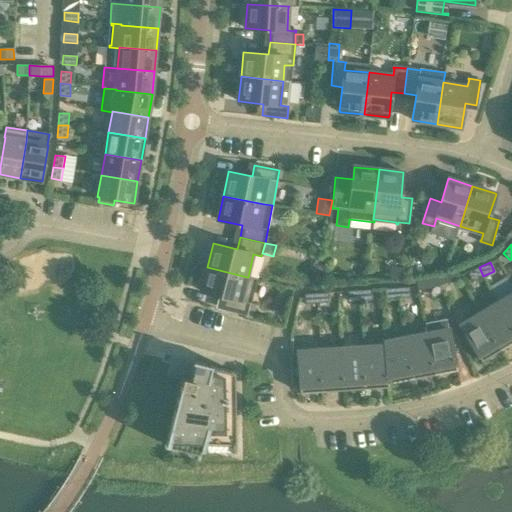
[(247,277),(207,267),(201,291),(225,297),(222,308),(247,314),(249,303),(252,304),(252,302),(250,302),(255,280),(258,281),(258,279),(248,277),(247,277)]
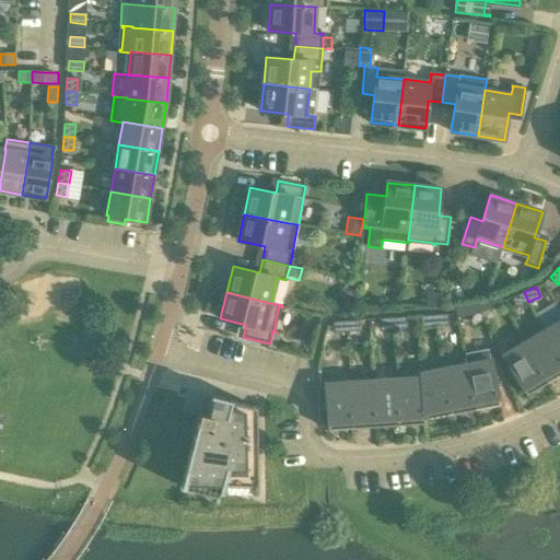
[(528,302),(524,292),(512,298),(516,307),(528,302)]
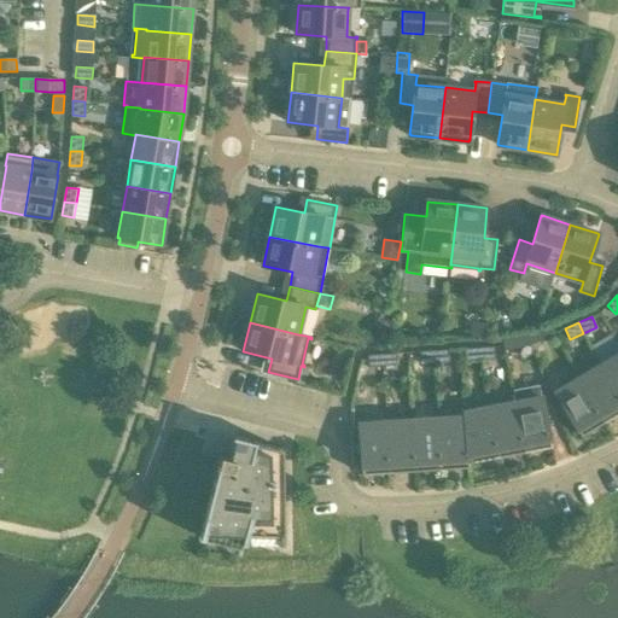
[(542,330),(528,333),(530,344),(544,342),(542,330)]
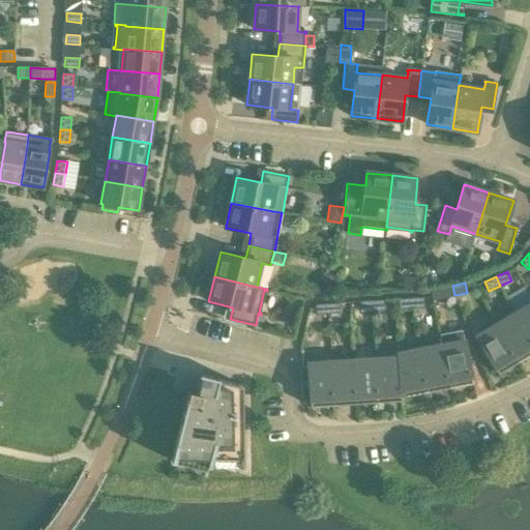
[(454,295),(452,286),(440,289),(443,298),(454,295)]
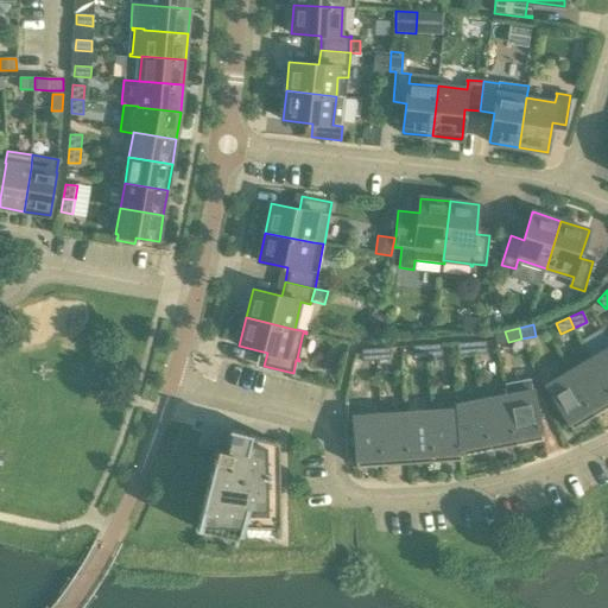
[(505,331),(495,334),(498,344),(508,342),(505,331)]
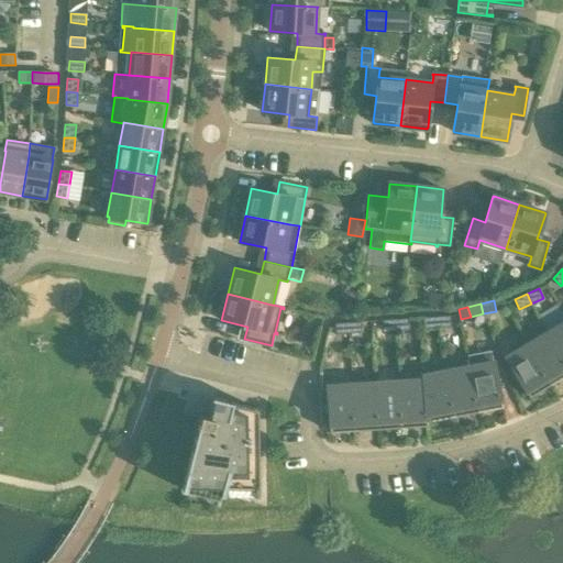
[(438,317),(439,328),(452,327),(451,316),(438,317)]
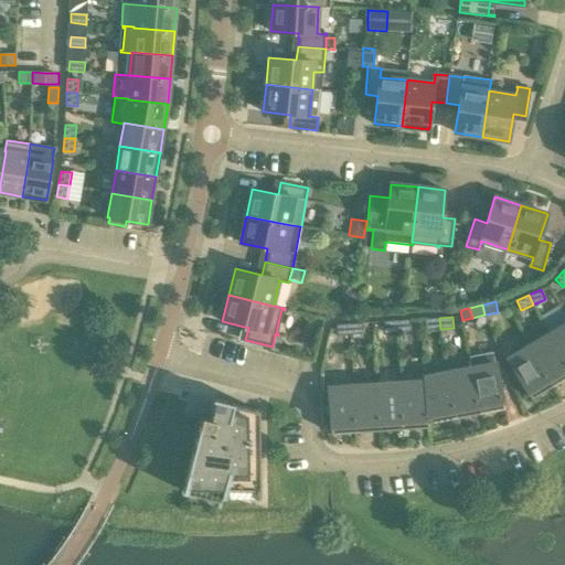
[(440,329),(439,318),(426,319),(427,330),(440,329)]
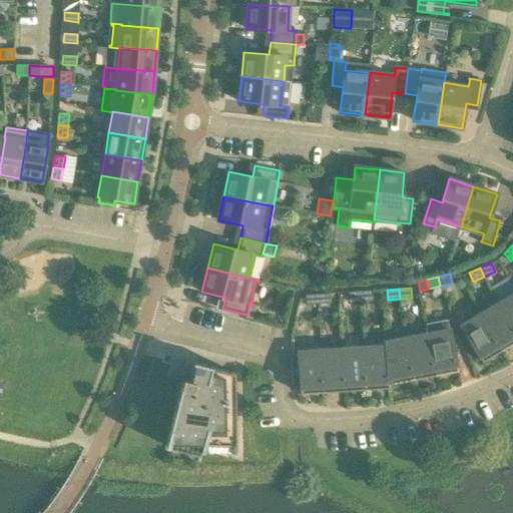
[(362,301),(361,291),(349,292),(350,302),(362,301)]
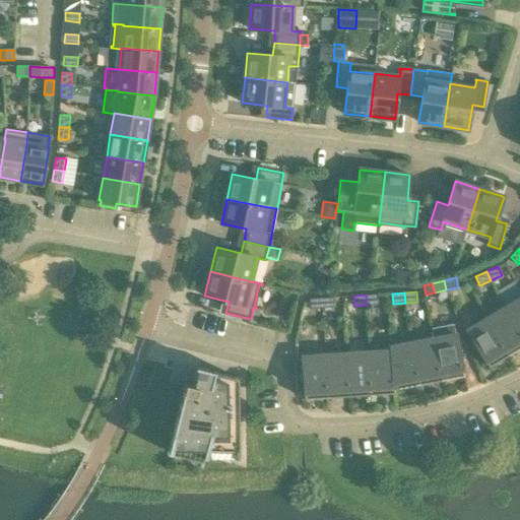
[(378,295),(366,295),(367,305),(379,305),(378,295)]
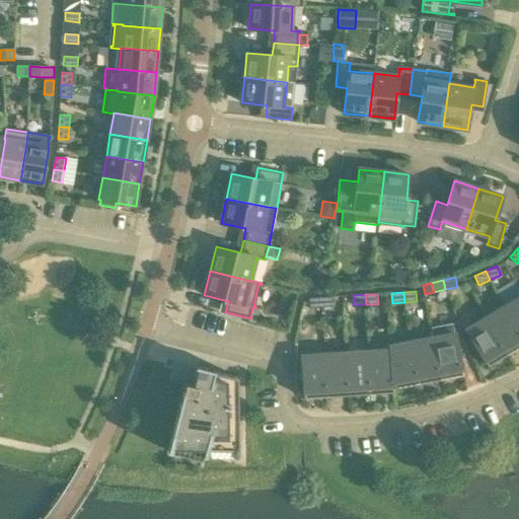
[(321,307),(321,297),(309,298),(309,308),(321,307)]
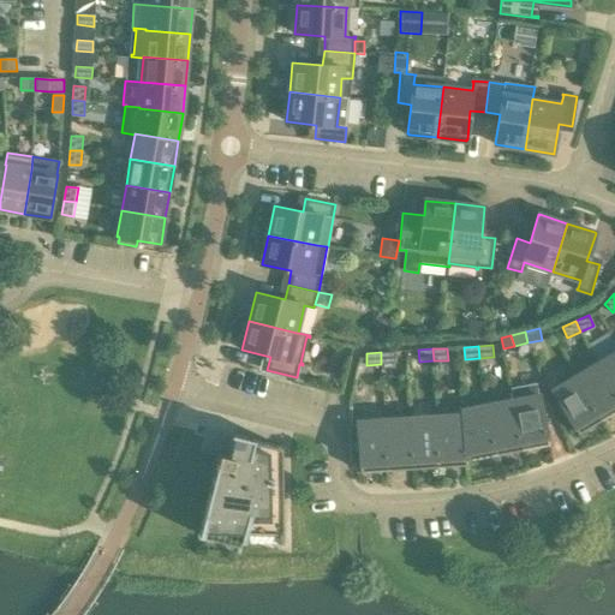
[(381,352),(381,364),(395,364),(395,352),(381,352)]
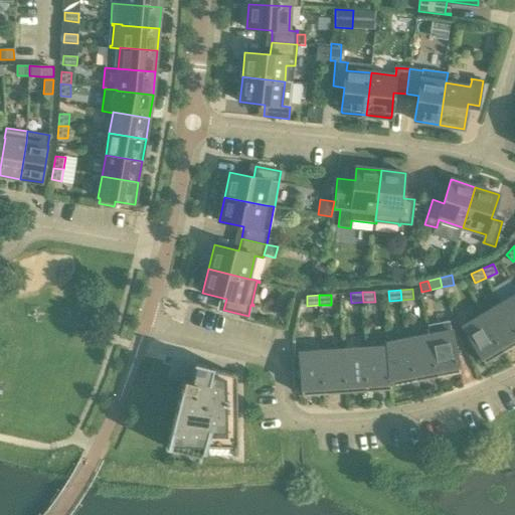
[(514,295),(501,304),(514,327),(514,295)]
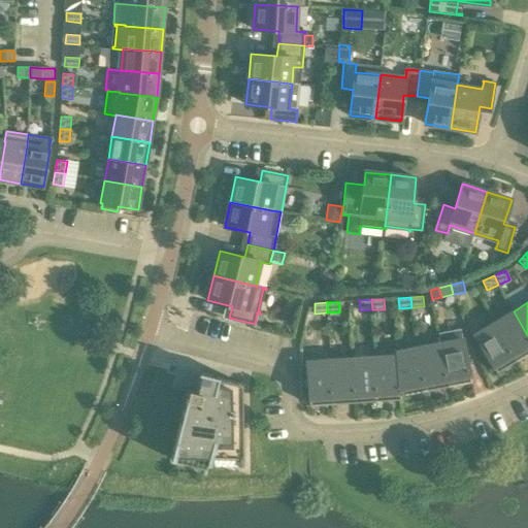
[(527,335),(514,311),(495,323),(515,357),(516,360),(527,354),(525,351),(527,349),(527,335)]
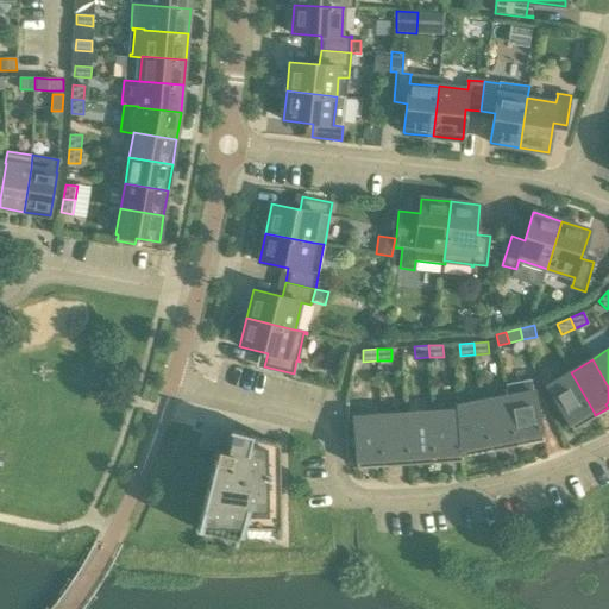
[(594,412),(571,372),(548,385),(548,387),(573,429),(585,421),(583,418),(594,412)]
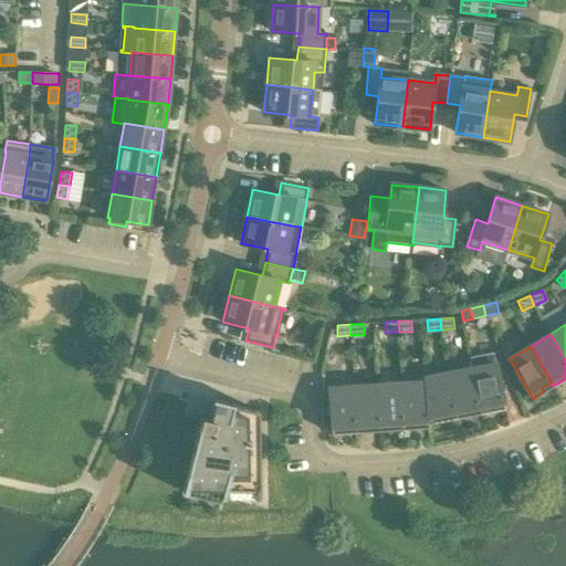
[(496,364),(495,364),(493,353),(470,358),(472,368),(480,410),(480,413),(493,411),(492,407),(504,405),(496,364)]
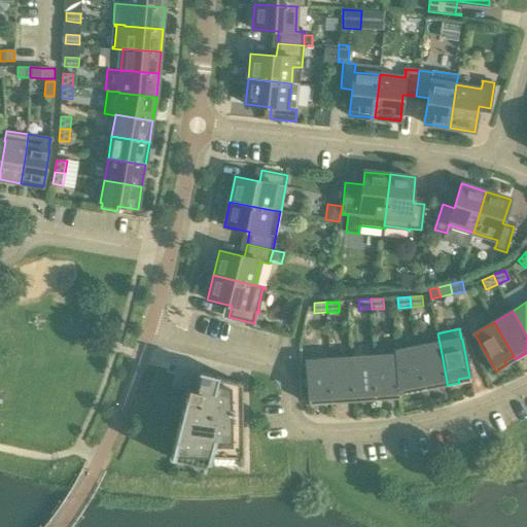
[(447,382),(440,343),(418,347),(425,386),(424,386),(425,389),(437,387),(436,384),(447,382)]
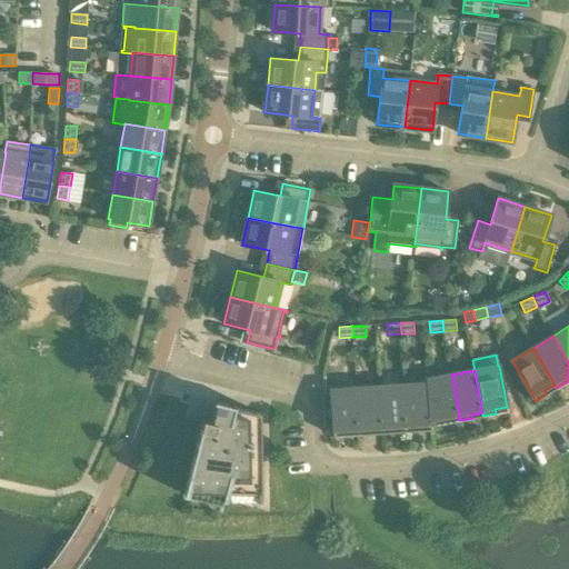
[(459,417),(451,375),(427,379),(427,383),(428,383),(431,426),(448,422),(448,419),(458,417),(459,417)]
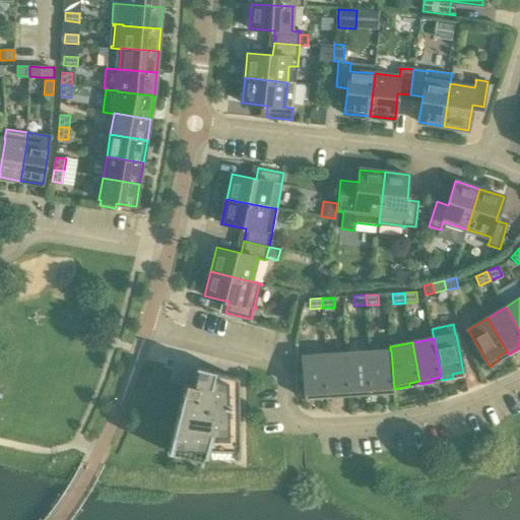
[(390,350),(370,351),(372,391),(371,391),(372,394),(383,393),(383,391),(394,389),(391,350),(390,350)]
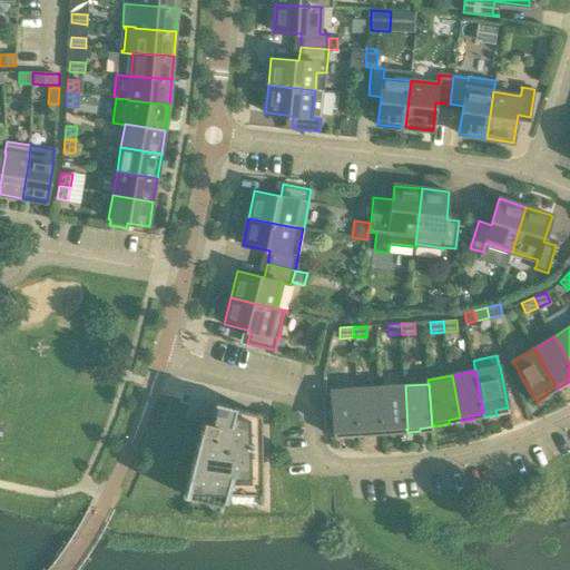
[(405,385),(381,387),(384,430),(383,430),(383,434),(396,433),(396,429),(406,429),(408,429),(405,385)]
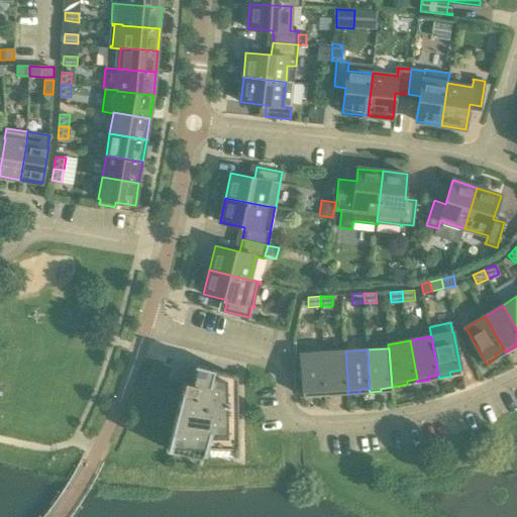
[(345,351),(323,352),(326,392),(325,392),(325,395),(337,394),(337,391),(347,390),(348,390),(345,351)]
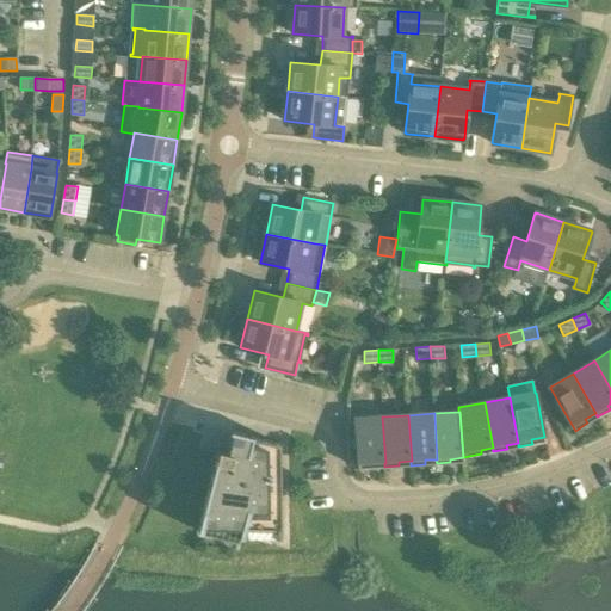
[(386,463),(382,417),(357,419),(356,419),(356,421),(349,421),(350,440),(357,439),(359,469),(374,468),(374,463),(384,463),(386,463)]
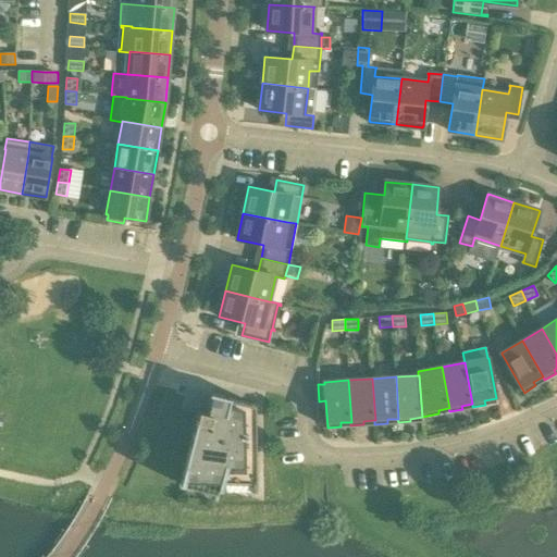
[(254,491),(257,491),(256,405),(231,398),(231,397),(211,393),(210,394),(212,395),(208,413),(200,411),(177,497),(181,498),(185,480),(220,481),(215,502),(219,503),(224,481),(254,482),(254,491)]
